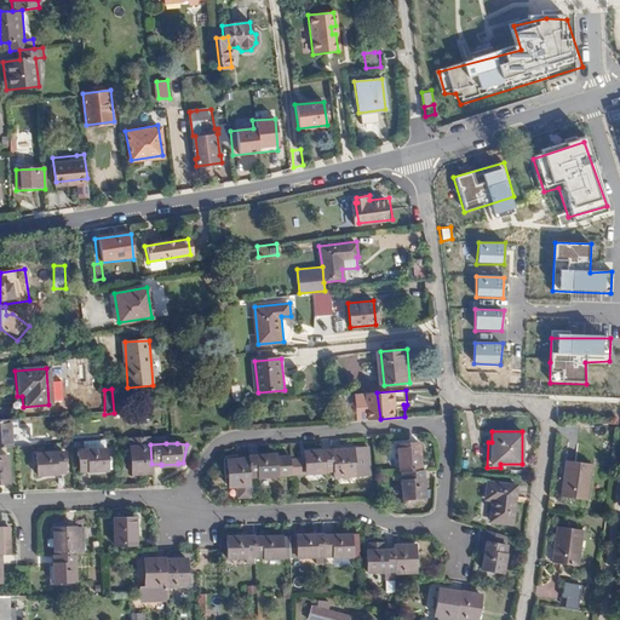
[(397,445),(400,471),(402,471),(420,470),(418,443),(397,445)]
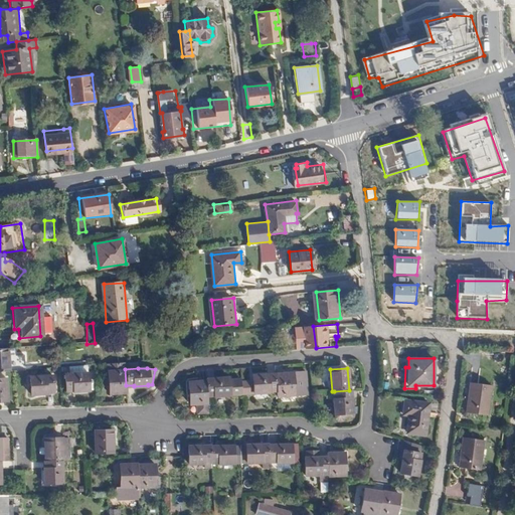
[(108,371),(109,393),(127,392),(126,385),(125,369),(108,371)]
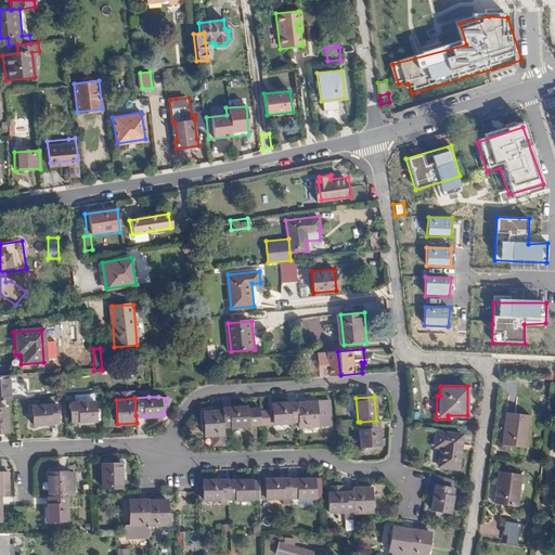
[(296,403),(298,422),(298,427),(331,425),(328,401),(296,403)]
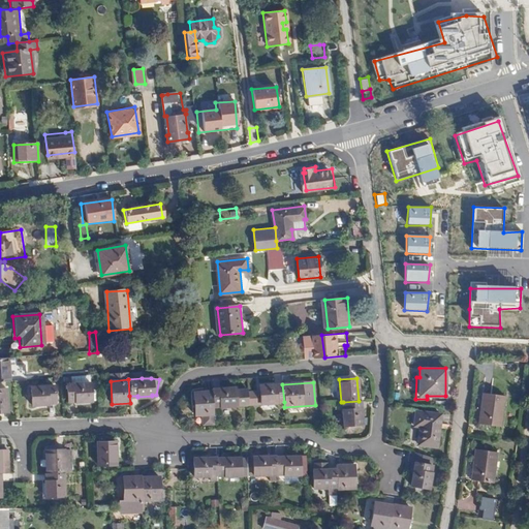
[(67,385),(67,403),(75,402),(75,403),(91,402),(90,384),(67,385)]
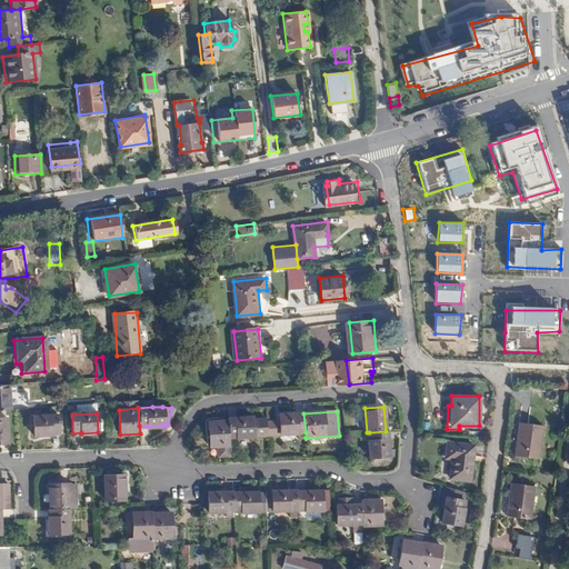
[(267,418),(268,433),(281,433),(281,435),(306,432),(303,413),(280,415),(280,418),(267,418)]
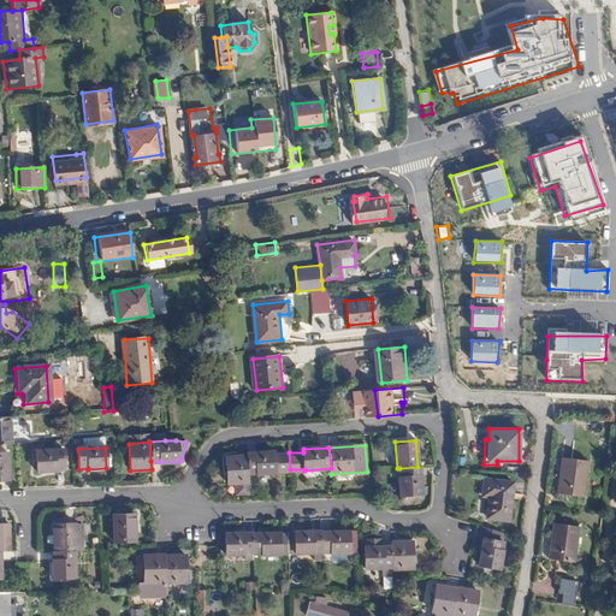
[(36,450),(36,472),(54,471),(54,468),(63,468),(63,449),(36,450)]
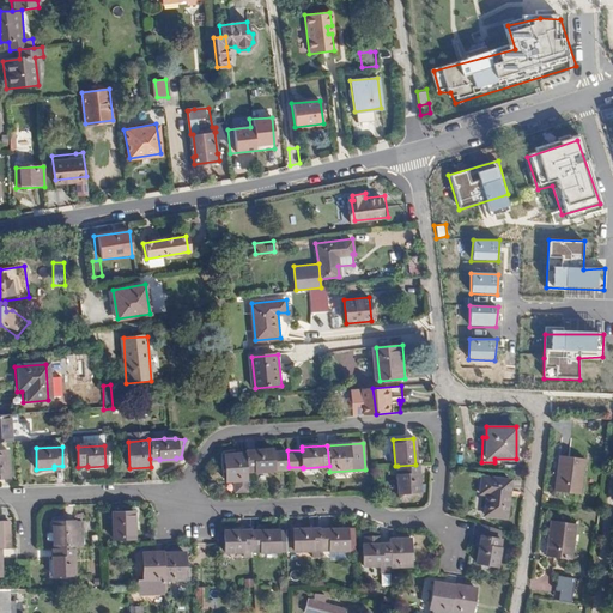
[(247,453),(248,471),(259,469),(259,471),(275,469),(275,468),(289,467),(287,450),(274,451),(274,449),(247,451),(247,453)]
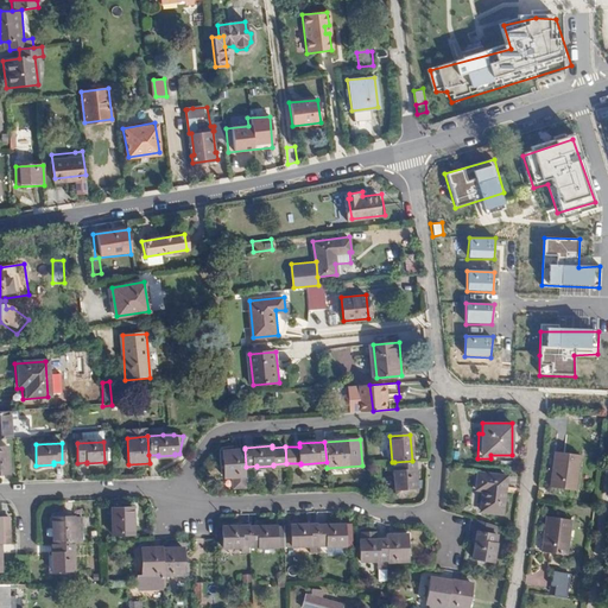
[(225,450),(226,476),(233,476),(233,486),(248,485),(246,467),(245,449),(225,450)]
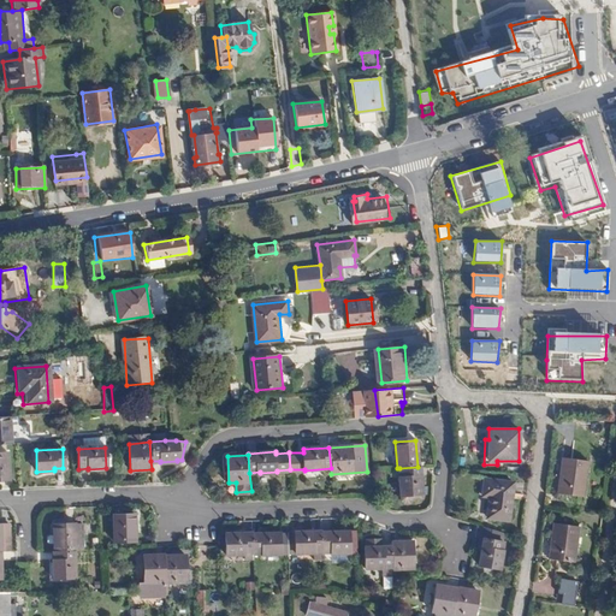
[(562,457),(557,492),(582,496),(587,461),(562,457)]
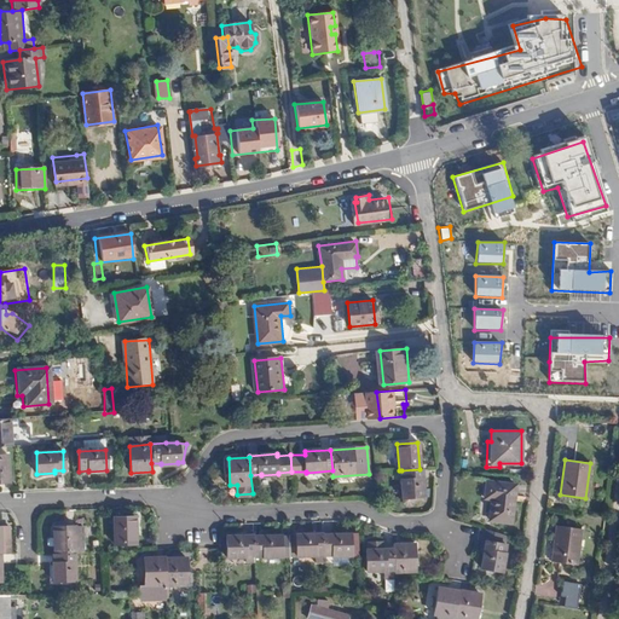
[(400,479),(401,497),(403,497),(403,503),(405,504),(410,504),(412,502),(423,501),(423,497),(421,469),(420,469),(401,470),(401,479),(400,479)]
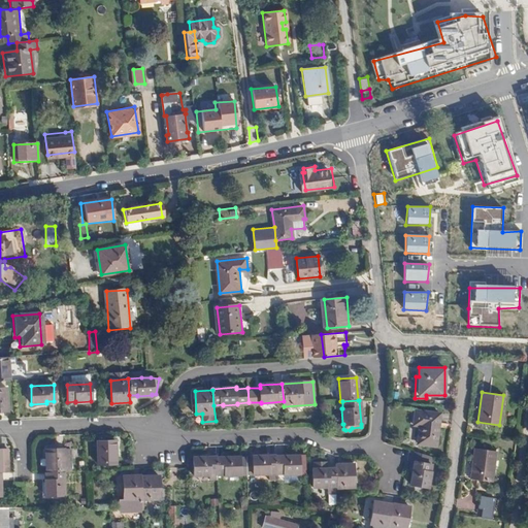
[(421,425),(418,442),(436,446),(440,414),(417,410),(415,424),(421,425)]
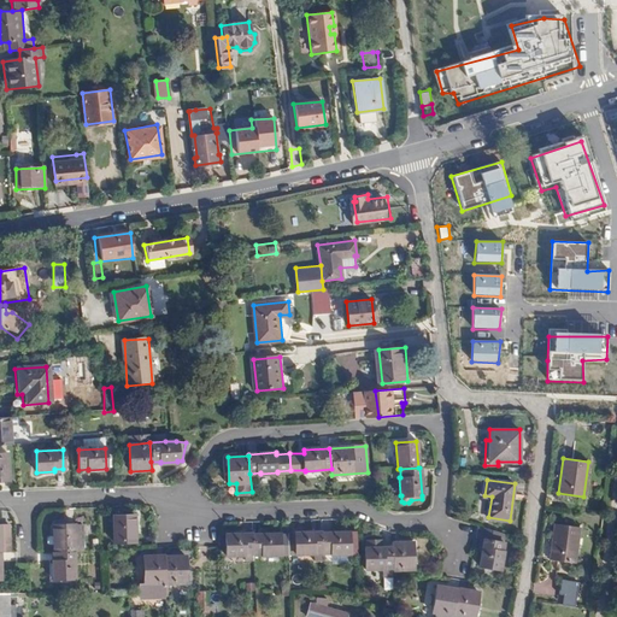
[(111,515),(112,542),(134,541),(133,515),(111,515)]
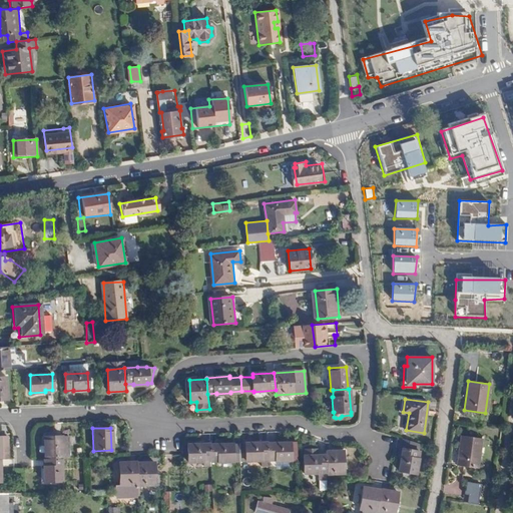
[(43,435),(44,458),(60,458),(62,458),(68,457),(68,435),(61,435),(43,435)]
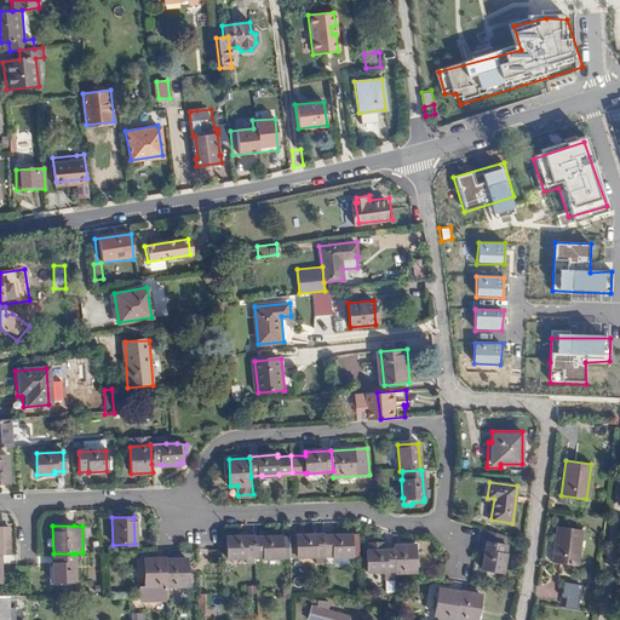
[(557,526),(551,562),(577,567),(581,529),(557,526)]
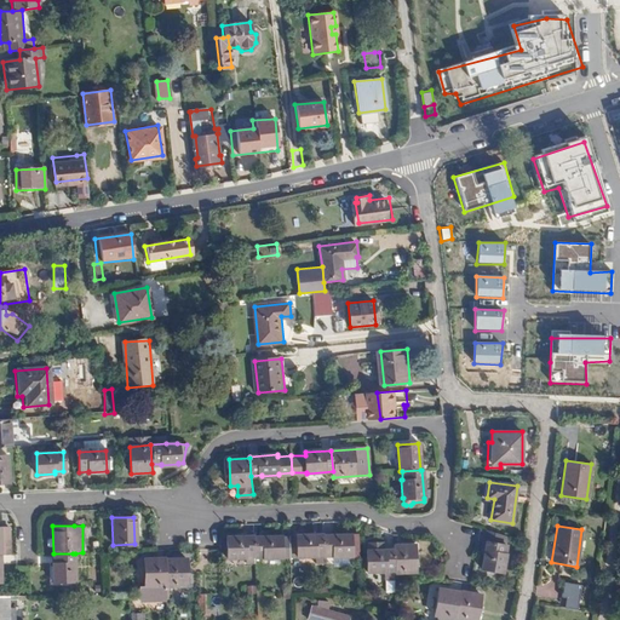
[(504,535),(486,529),(483,544),(486,544),(481,570),(501,574),(505,555),(504,555),(506,545),(503,545),(504,535)]
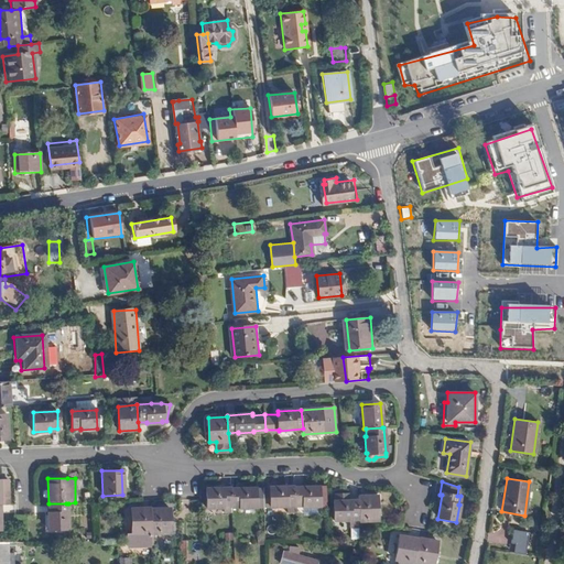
[(262,489),(262,505),(270,505),(271,505),(286,505),(286,503),(295,503),(294,486),(294,485),(269,486),(269,489),(262,489)]
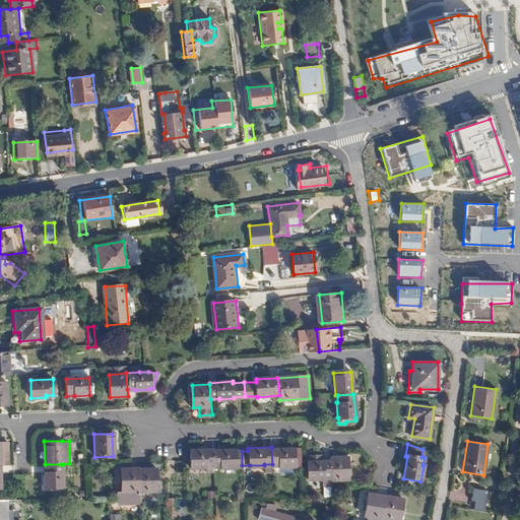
[(271,448),(272,464),(272,465),(280,465),(280,466),(295,466),(294,447),(271,448)]
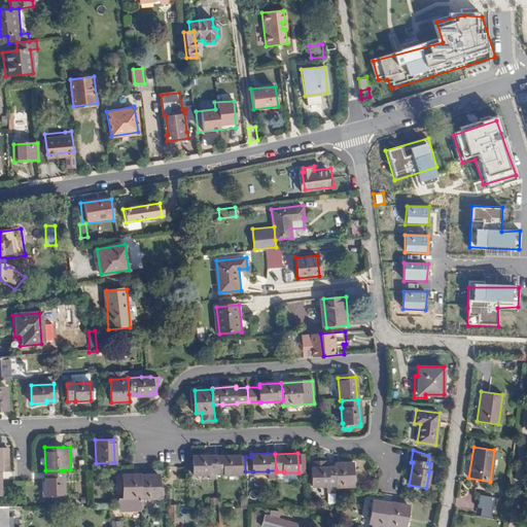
[(191,456),(192,473),(208,473),(208,472),(216,472),(215,456),(215,455),(191,456)]
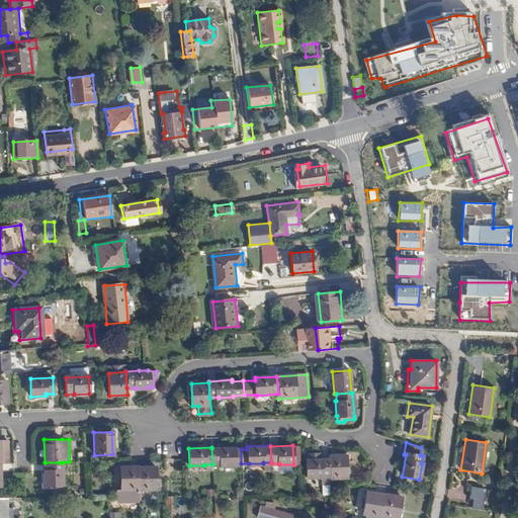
[(212,464),(221,464),(221,465),(234,464),(235,463),(241,463),(241,449),(234,450),(234,447),(211,448),(212,464)]
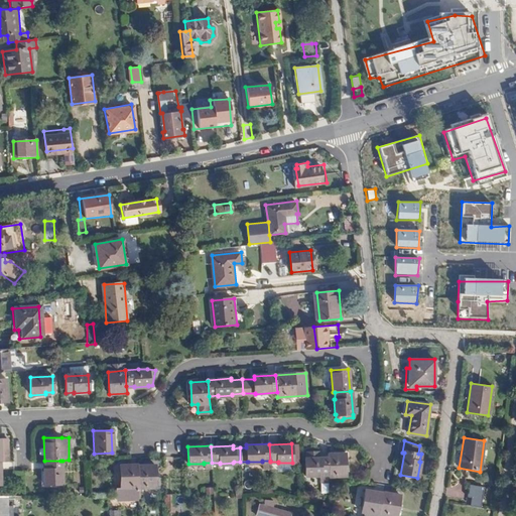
[(328,458),(328,475),(328,476),(346,475),(345,452),(327,453),(328,458)]
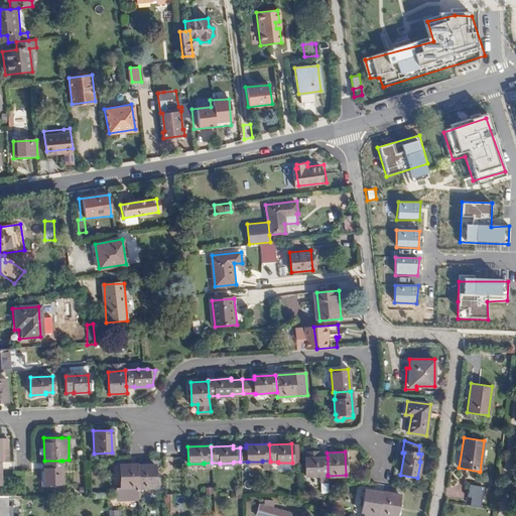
[(304,459),(305,476),(320,476),(320,475),(328,475),(328,458),(317,458),(317,453),(305,454),(305,459),(304,459)]
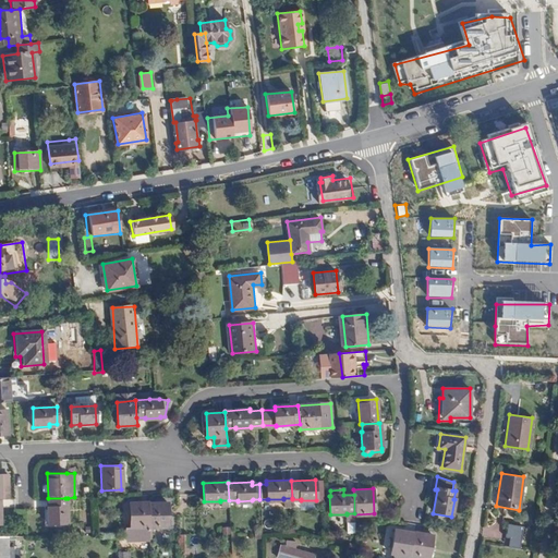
[(46,506),(46,522),(65,522),(65,498),(48,498),(47,498),(47,506),(46,506)]
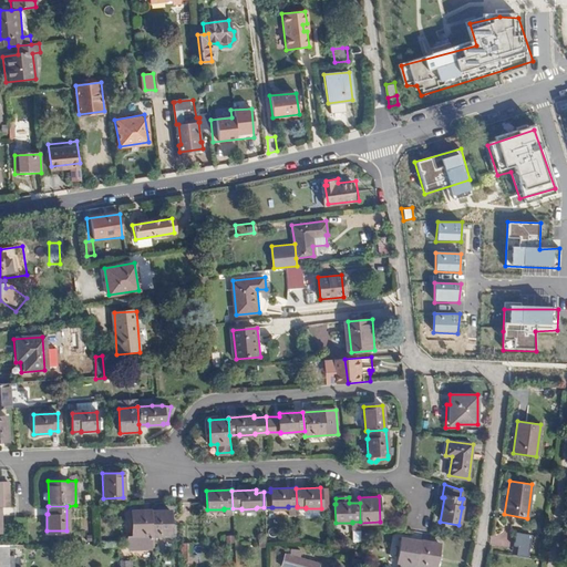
[(131,511),(131,536),(151,535),(150,512),(150,511),(131,511)]
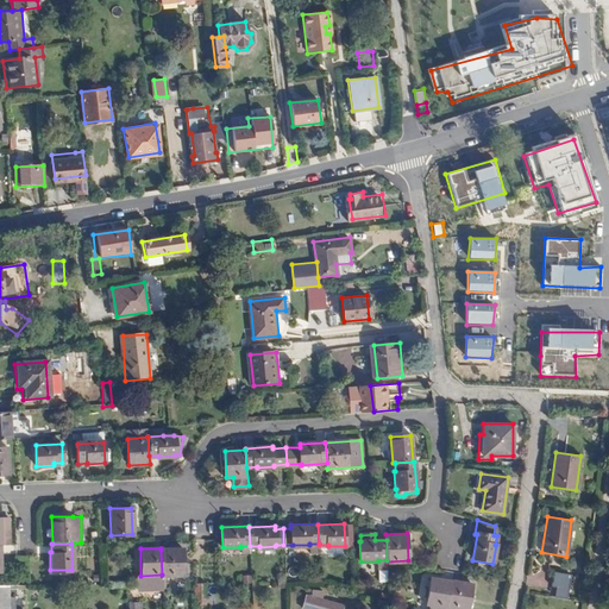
[(161,550),(162,575),(162,576),(183,575),(182,548),(161,550)]
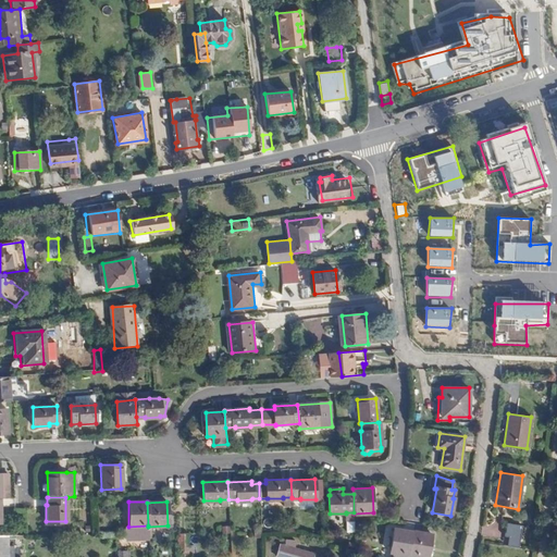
[(524,524),(507,521),(505,535),(509,536),(507,546),(520,548),(524,524)]
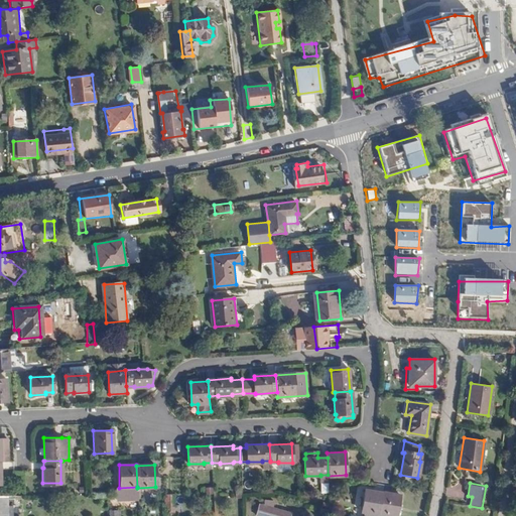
[(366,489),(362,512),(365,512),(364,515),(379,515),(380,513),(383,492),(366,489)]
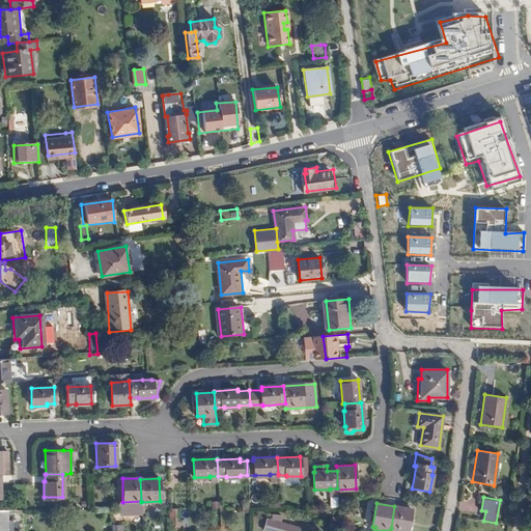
[(394,506),(391,528),(404,530),(408,530),(413,509),(395,505),(394,506)]
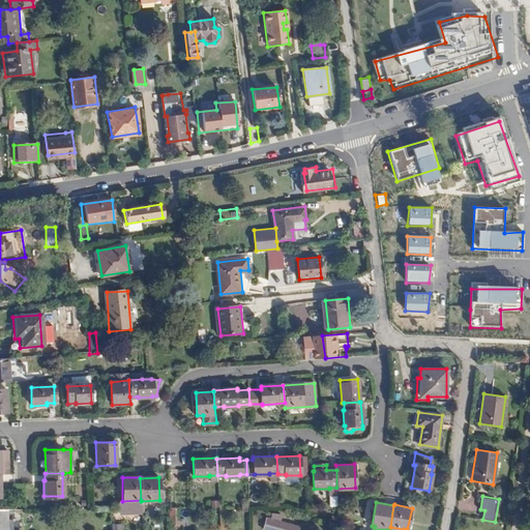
[(170,507),(170,529),(179,529),(179,507),(170,507)]
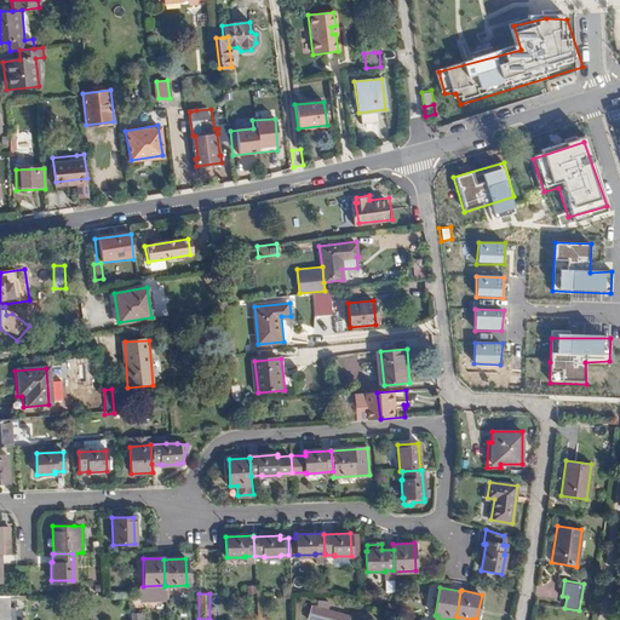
[(144,595),(144,607),(154,607),(154,595),(144,595)]
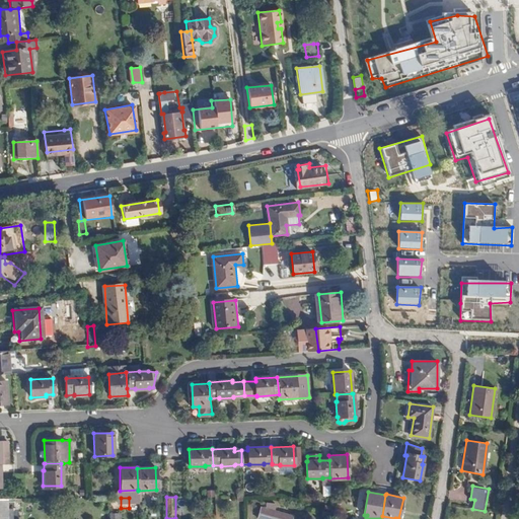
[(265,499),(265,508),(266,508),(274,508),(275,499),(265,499)]
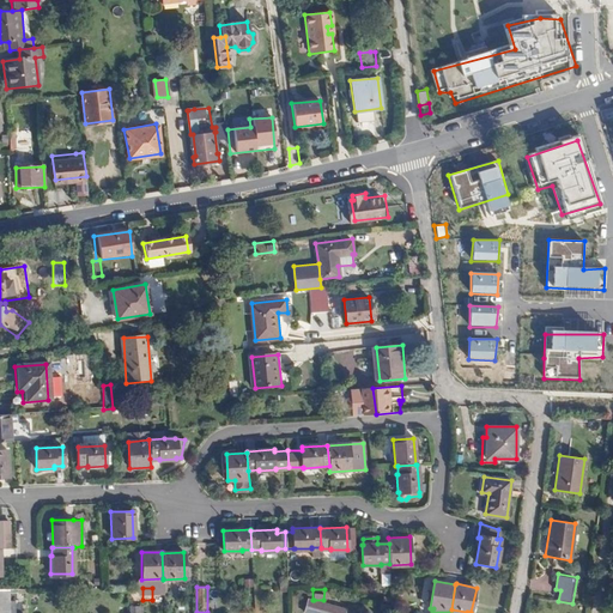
[(304,612),(309,612),(343,612),(345,610),(314,600),(313,600),(308,599),(304,612)]
